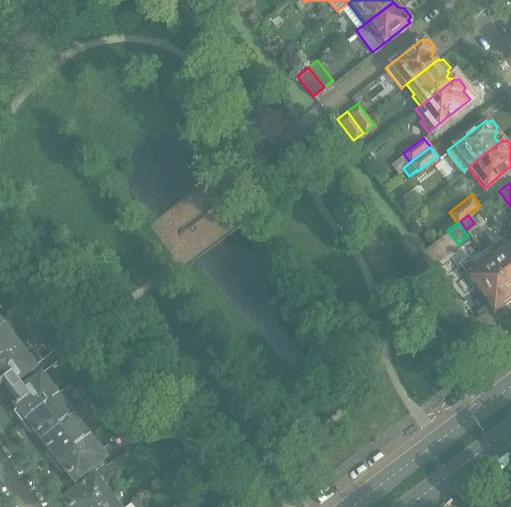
[(444,241),(451,235),(447,230),(440,235),(444,241)]
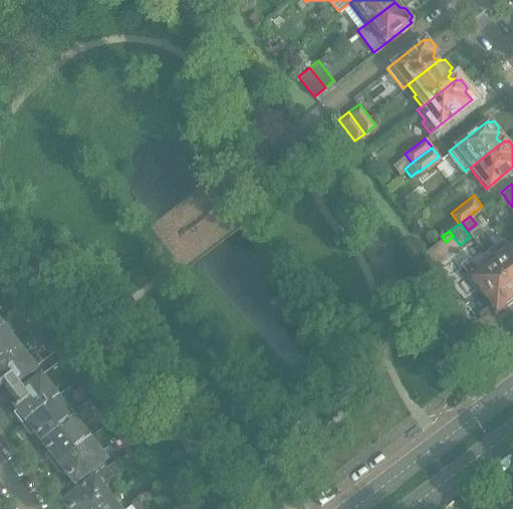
[(503,236),(483,250),(489,258),(512,288),(512,248),(507,240),(503,236)]
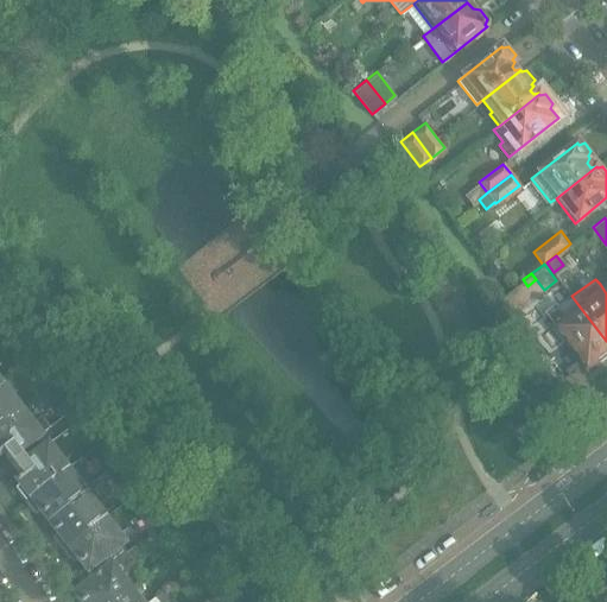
[(544,310),(587,366),(596,357),(600,359),(606,353),(606,341),(579,305),(571,296),(558,306),(555,303),(544,310)]
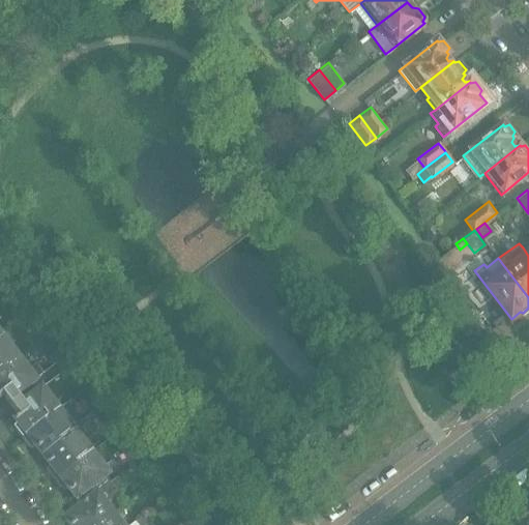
[(25,327),(32,322),(26,314),(19,319),(25,327)]
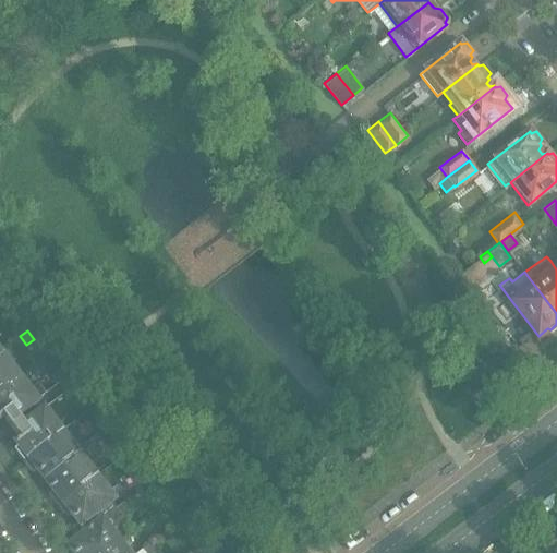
[(0,386),(17,373),(8,360),(14,355),(8,346),(1,350),(0,351),(0,386)]
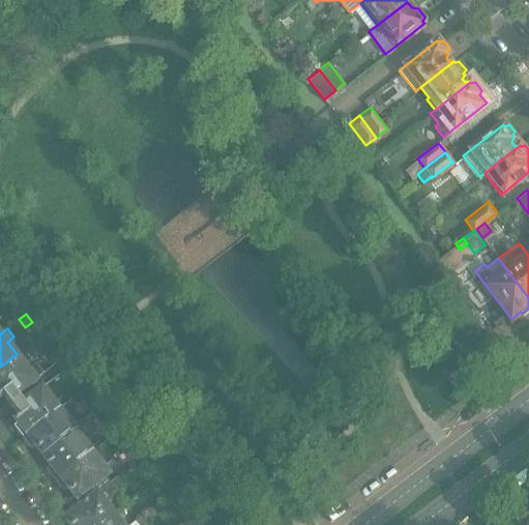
[(51,362),(60,356),(55,349),(47,355),(51,362)]
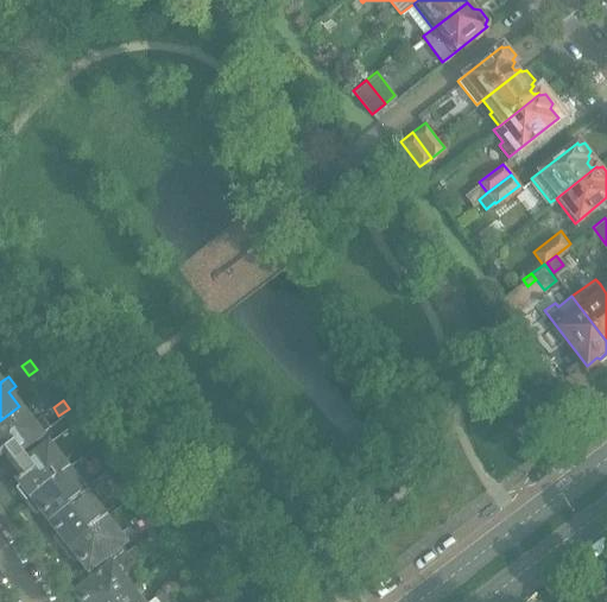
[(19,406),(0,420),(0,449),(1,451),(6,456),(10,461),(20,452),(17,448),(38,431),(48,424),(46,423),(40,414),(38,412),(30,419),(19,406)]
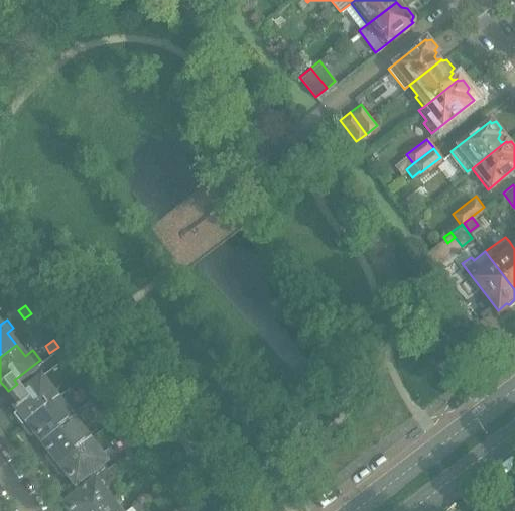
[(65,353),(54,361),(60,368),(70,360),(65,353)]
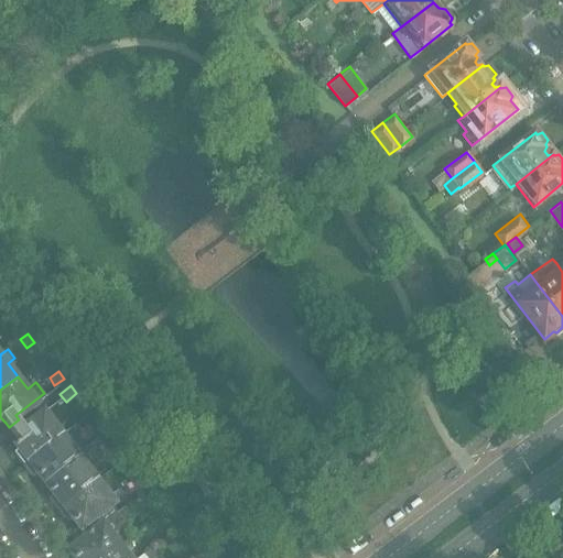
[(21,460),(60,430),(43,408),(22,424),(19,419),(9,427),(18,438),(13,442),(17,446),(13,448),(11,448),(11,449),(13,449),(21,459),(20,459),(21,460)]
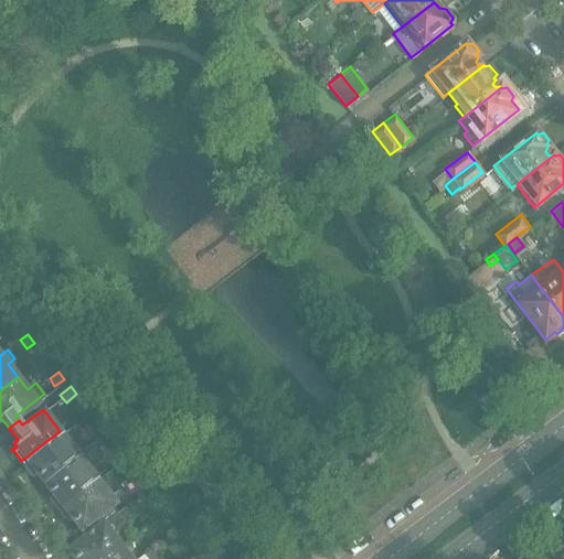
[(77,453),(61,432),(60,431),(21,461),(22,463),(22,462),(29,471),(29,473),(30,473),(31,471),(33,470),(36,473),(41,470),(43,473),(48,470),(51,474),(77,453)]
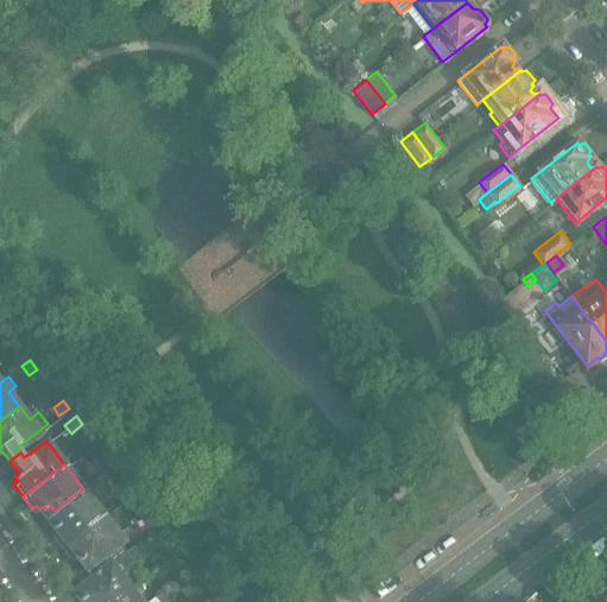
[(89,483),(99,476),(94,471),(86,479),(89,483)]
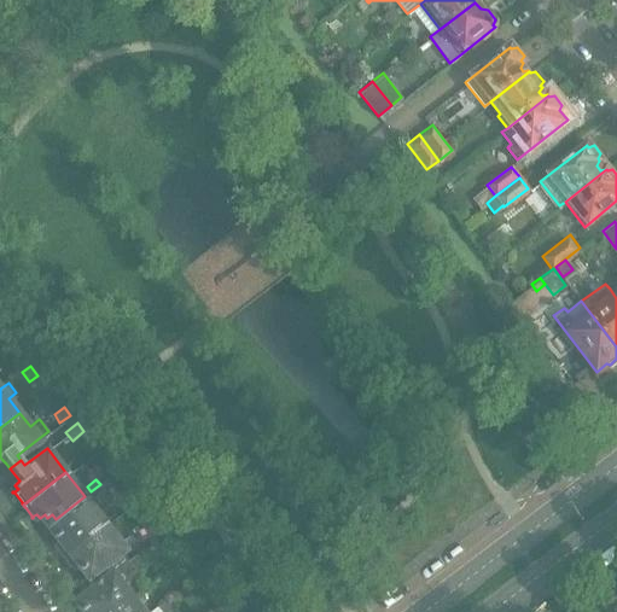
[(99,501),(108,494),(100,484),(91,491),(99,501)]
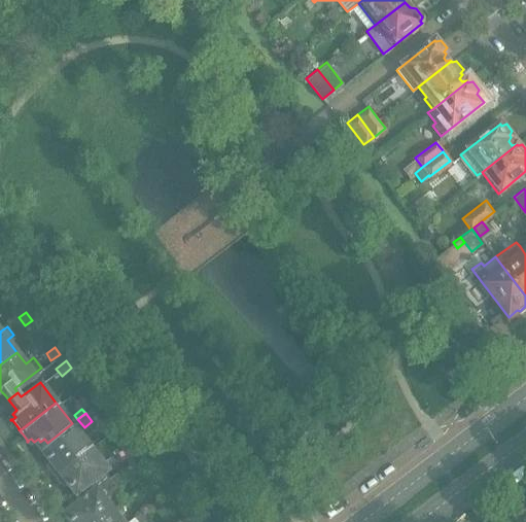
[(54,473),(89,445),(72,423),(47,443),(49,445),(45,448),(48,451),(44,454),(47,458),(44,459),(43,459),(42,460),(44,461),(51,472),(53,474),(54,473)]
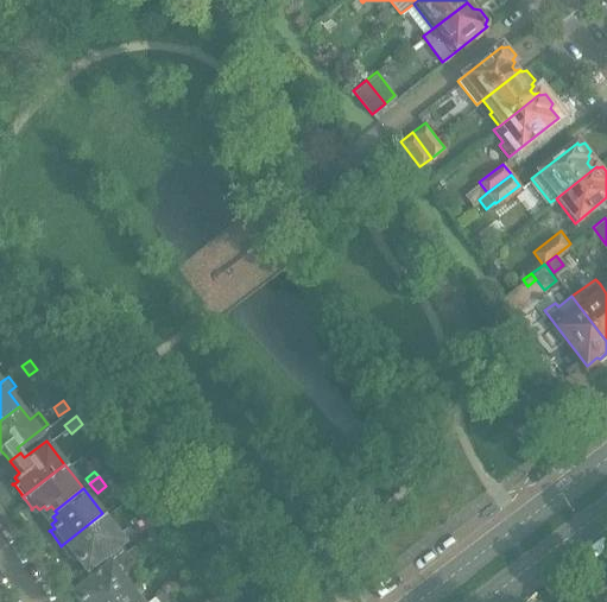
[(102,513),(62,545),(70,557),(70,559),(71,561),(73,558),(76,556),(78,559),(83,556),(90,563),(89,564),(95,574),(125,550),(126,549),(121,544),(125,542),(102,513)]
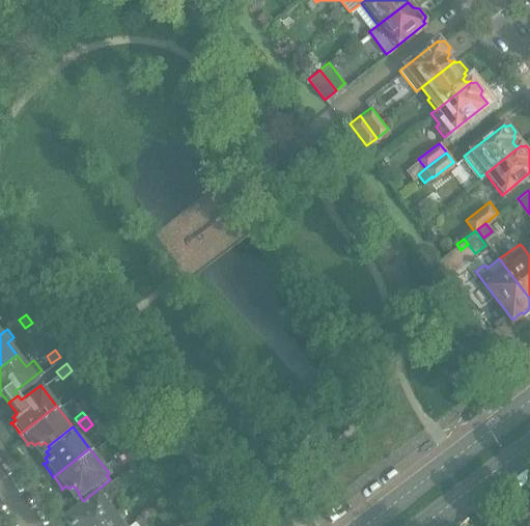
[(110,479),(109,480),(114,489),(121,483),(116,477),(115,476),(110,479)]
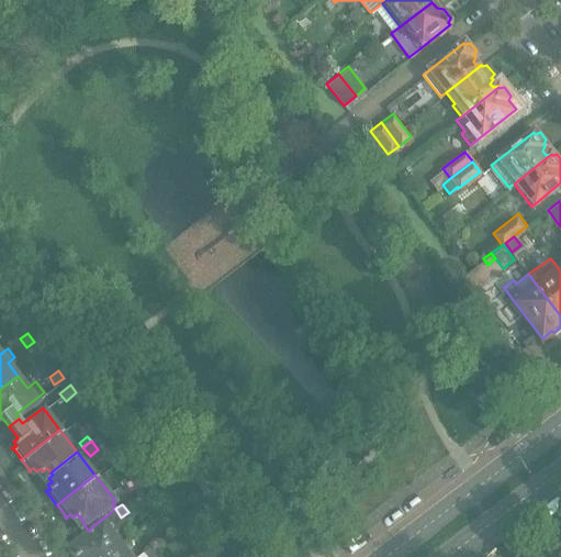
[(78,524),(69,531),(76,539),(74,542),(79,549),(75,553),(78,556),(76,556),(102,556),(119,545),(118,543),(111,534),(113,532),(119,525),(116,522),(122,517),(121,517),(115,509),(88,531),(82,522),(78,525),(78,524)]
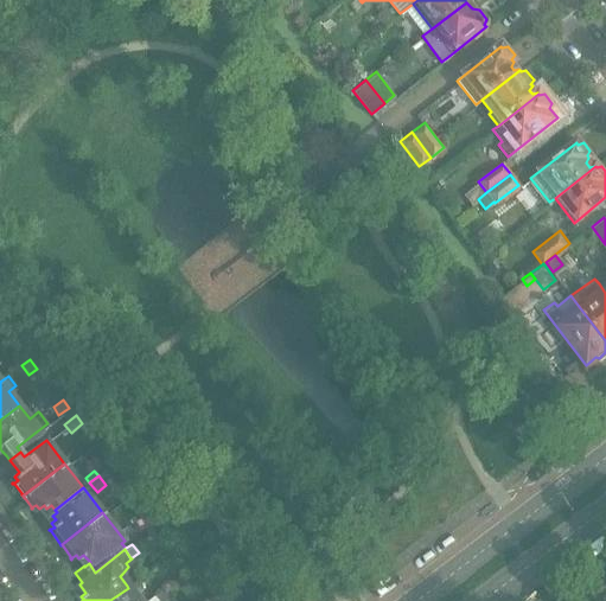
[(154,593),(142,600),(159,600),(160,600),(168,595),(164,589),(163,587),(154,593)]
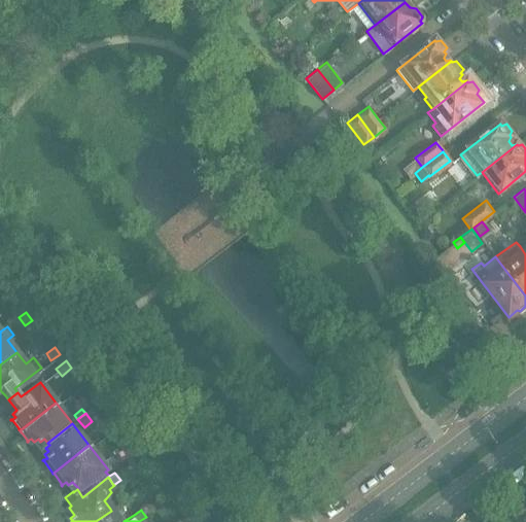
[(120,521),(111,511),(96,521),(120,521)]
